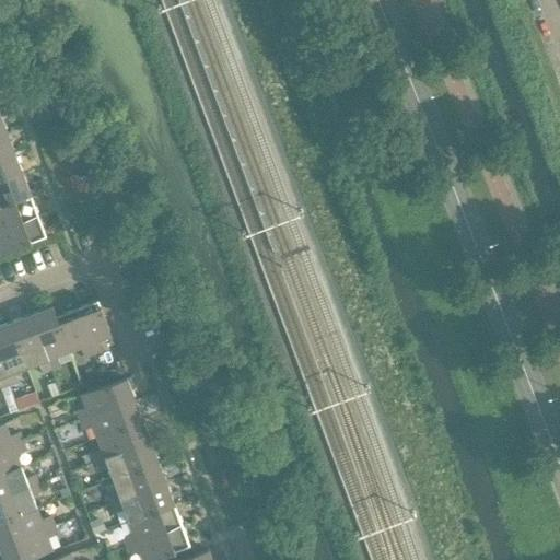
[(0,158),(14,152),(7,131),(0,133),(0,158)]
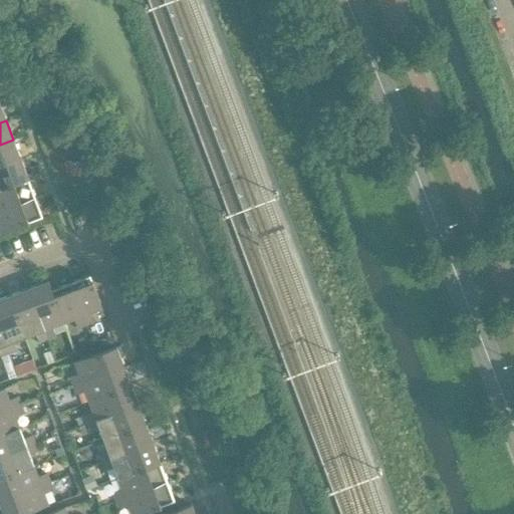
[(0,166),(20,159),(13,140),(0,145),(0,166)]
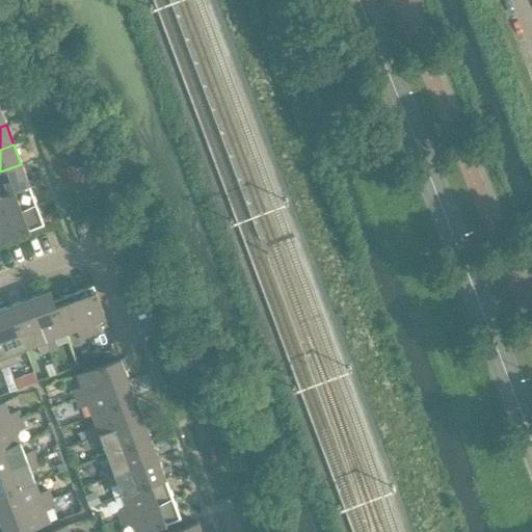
[(0,194),(28,184),(21,164),(0,171),(0,194)]
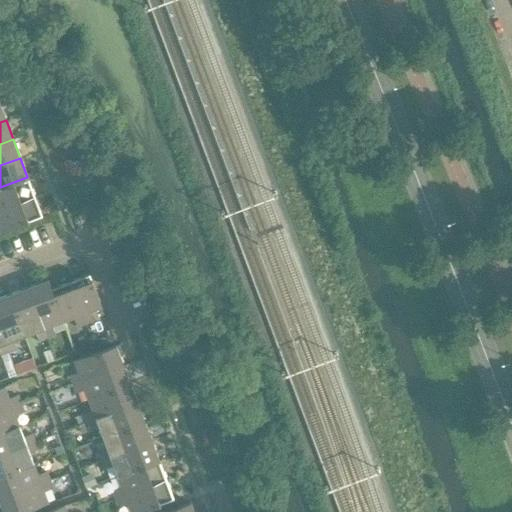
[(0,209),(35,197),(27,177),(0,187),(0,209)]
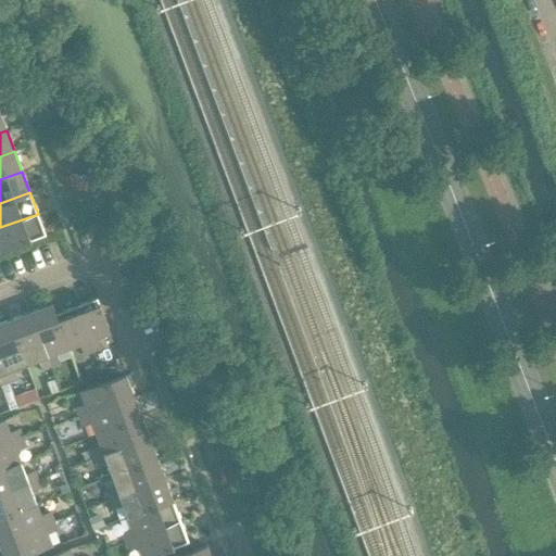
[(0,252),(46,235),(38,214),(0,227),(0,252)]
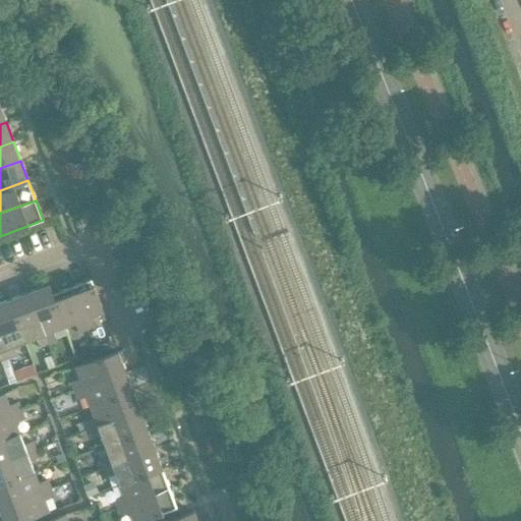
[(103,312),(91,279),(70,287),(87,329),(95,326),(92,317),(103,312)]
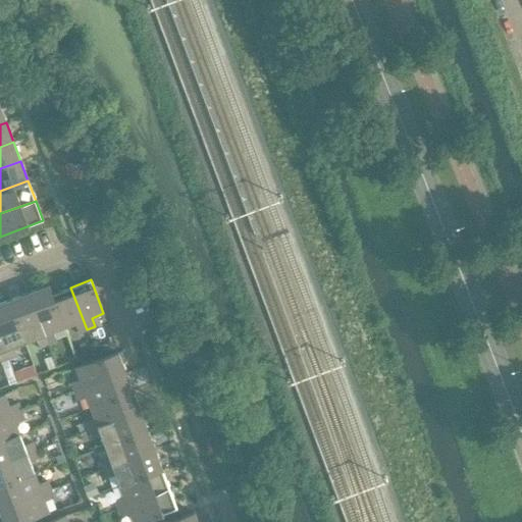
[(74,324),(77,333),(87,329),(70,288),(52,294),(49,284),(48,285),(64,328),(74,324)]
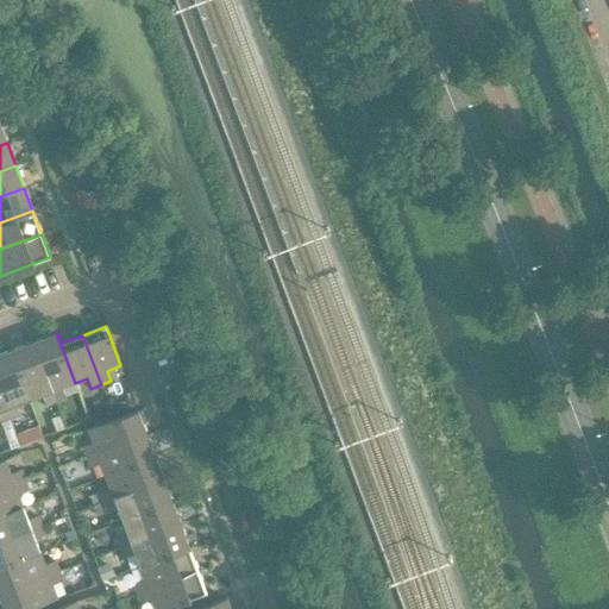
[(66,399),(62,388),(75,383),(56,333),(33,341),(56,402),(66,399)]
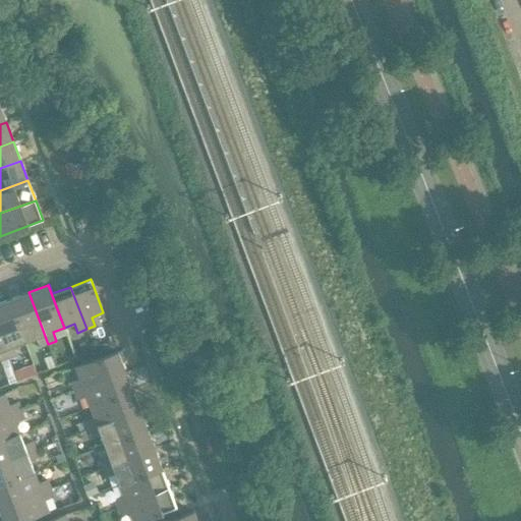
[(36,338),(39,347),(48,344),(29,292),(9,299),(25,342),(36,338)]
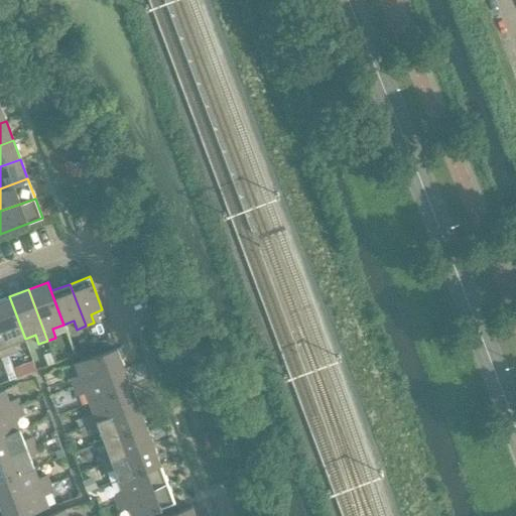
[(22,365),(13,344),(25,339),(9,296),(0,299),(0,332),(8,355),(13,368),(22,365)]
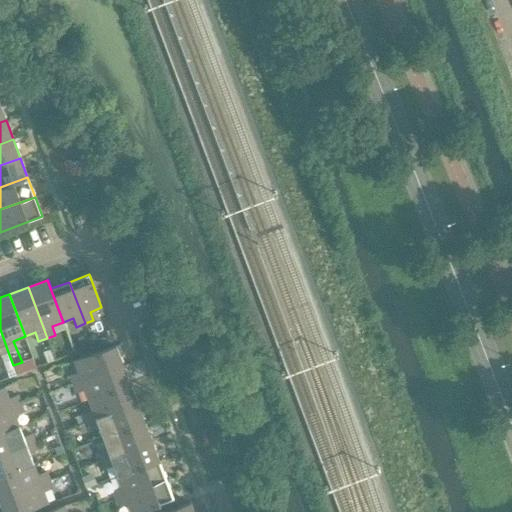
[(8,352),(0,329),(0,355),(8,352)]
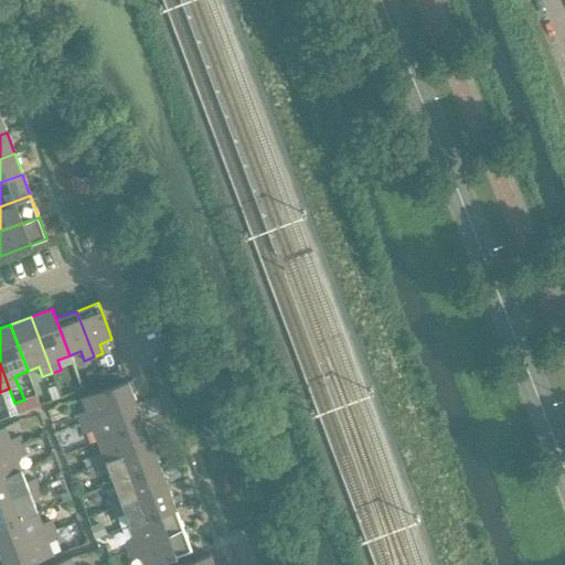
[(86,395),(104,390),(104,388),(98,373),(81,380),(86,395)]
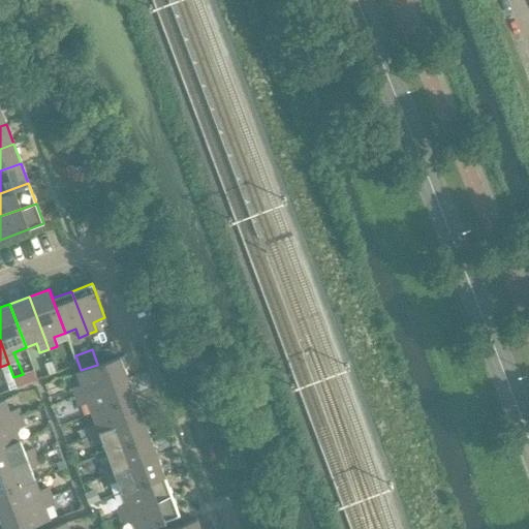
[(100,349),(99,360),(109,360),(109,350),(100,349)]
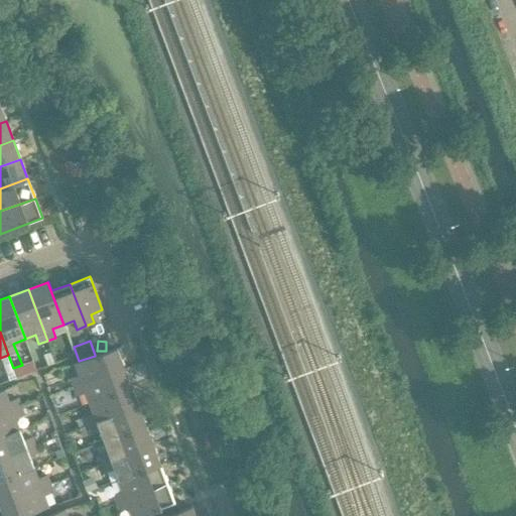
[(78,375),(70,378),(73,387),(124,367),(116,348),(95,356),(79,361),(74,364),(78,375)]
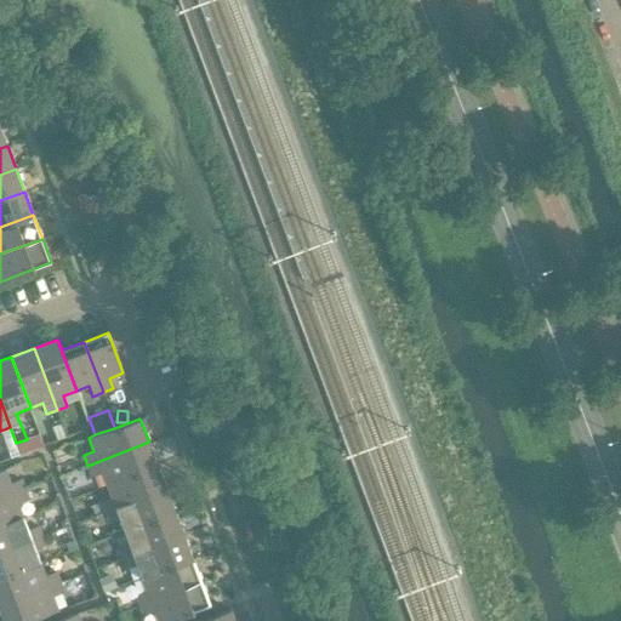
[(10,427),(0,431),(7,450),(17,446),(16,443),(10,427)]
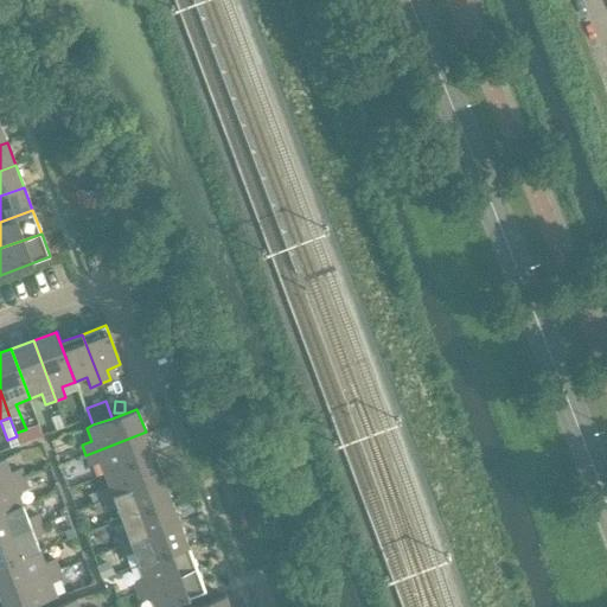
[(89,465),(98,460),(104,474),(154,455),(146,432),(85,455),(89,465)]
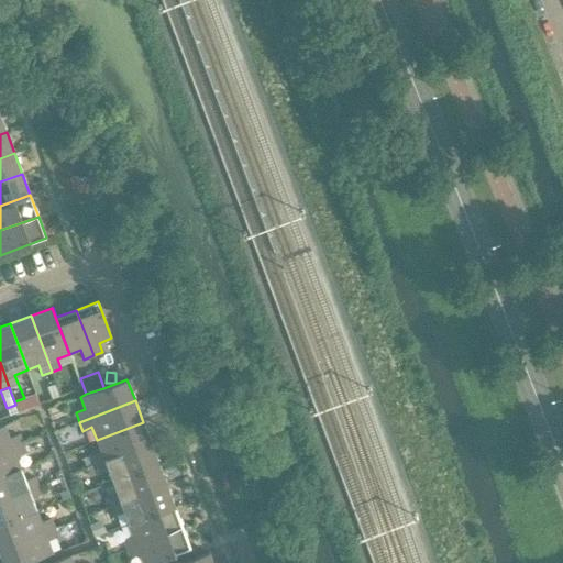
[(101,452),(91,455),(95,464),(151,443),(143,422),(97,440),(101,452)]
